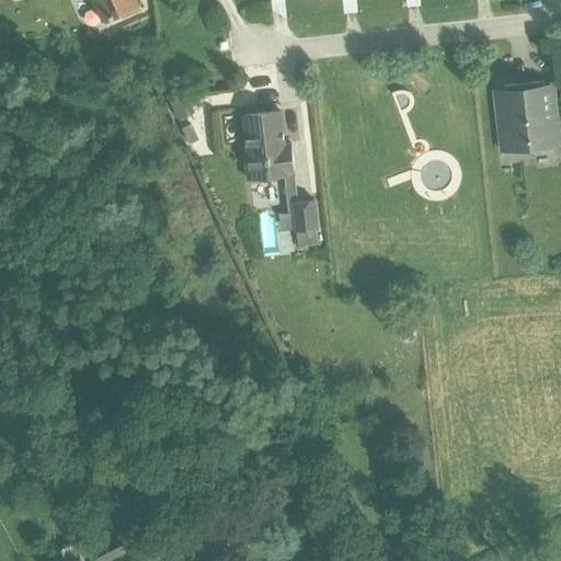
[(138,0),(95,0),(103,16),(119,10),(123,16),(142,8),(138,0)]
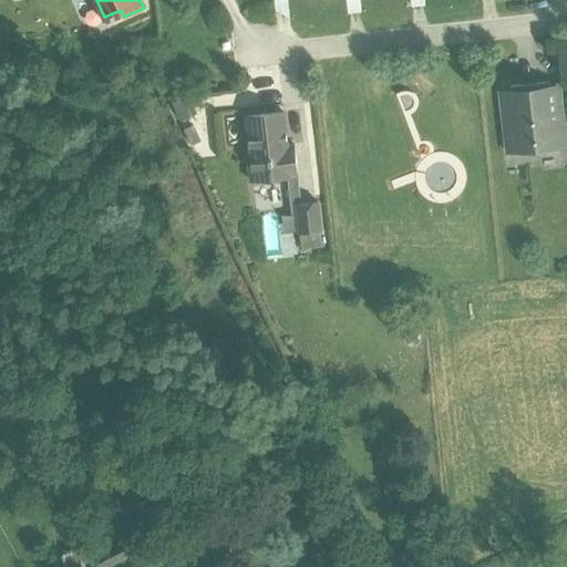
[(514,92),(503,93),(509,153),(566,146),(566,125),(563,86),(549,88),(548,81),(513,84),(514,92)]
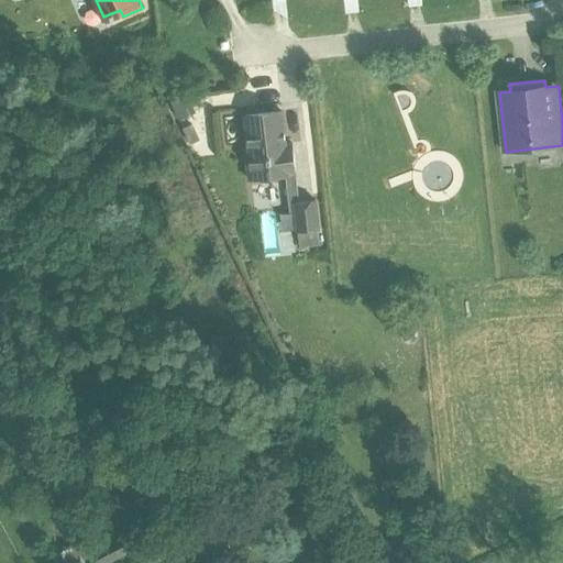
[(162,119),(176,112),(165,91),(152,98),(162,119)]
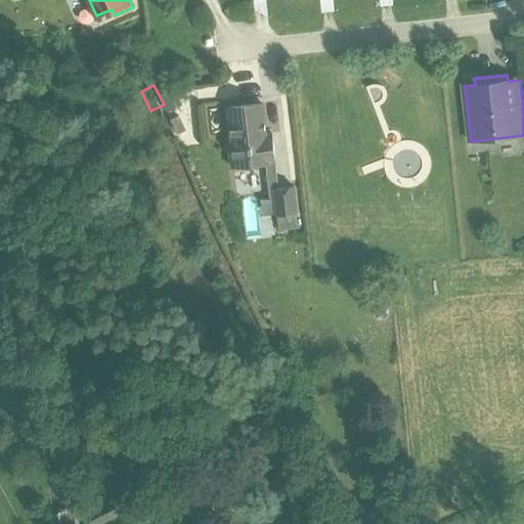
[(172,86),(160,92),(169,112),(181,105),(172,86)]
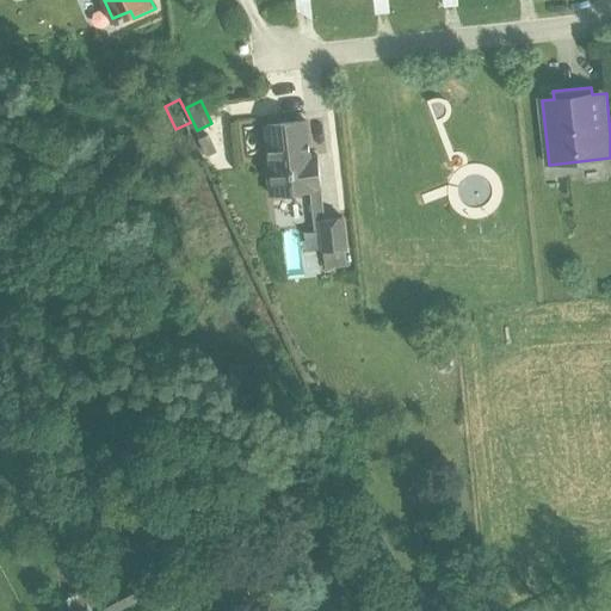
[(307,118),(267,123),(271,161),(266,164),(270,195),(312,190),(315,228),(321,227),(326,267),(349,265),(345,216),(325,217),(319,153),(310,153),(307,118)]
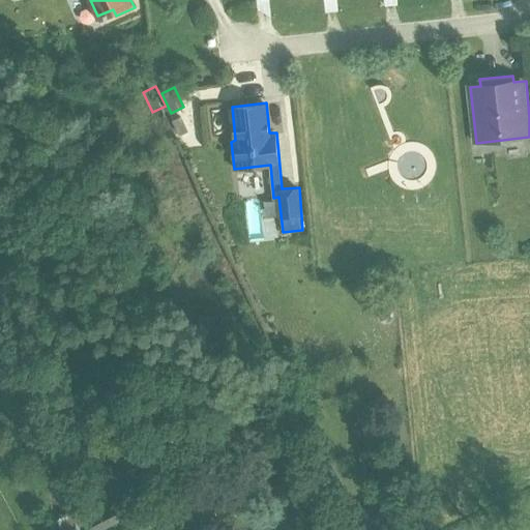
[(152,117),(157,133),(171,127),(165,112),(152,117)]
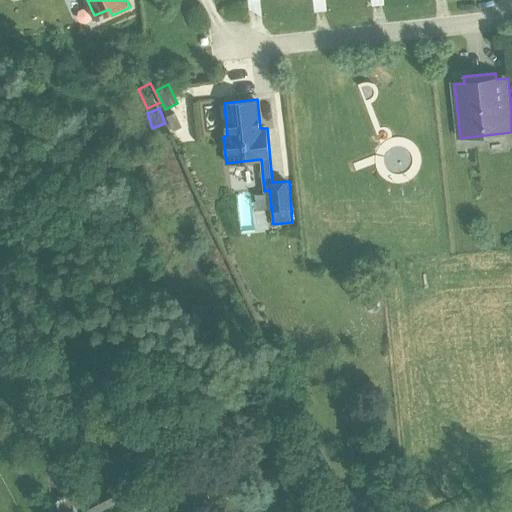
[(175,111),(167,116),(174,131),(183,126),(175,111)]
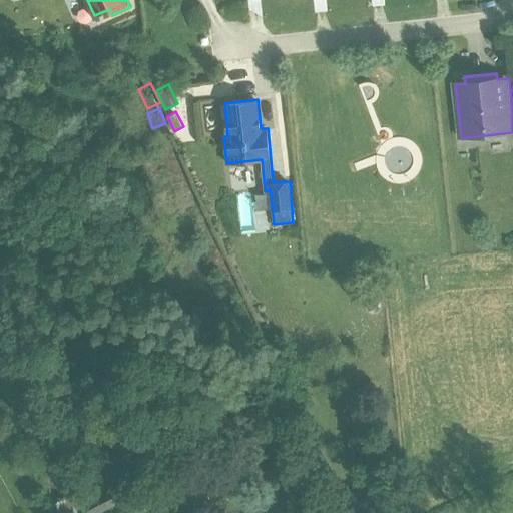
[(113,486),(84,500),(90,512),(96,512),(121,501),(113,486)]
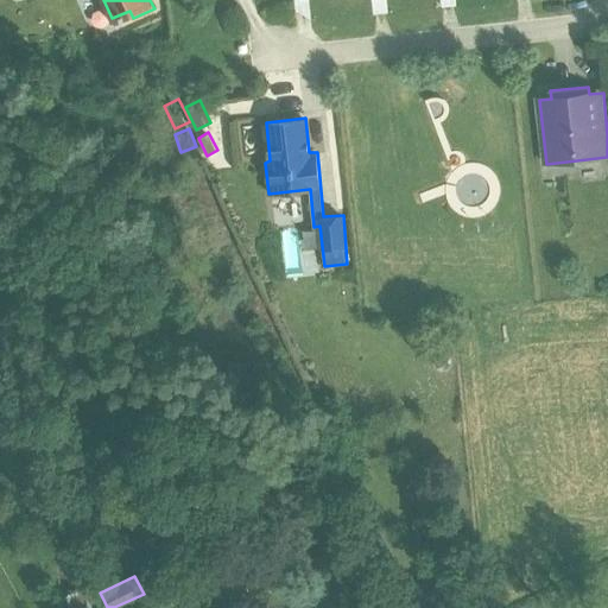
[(94,607),(86,588),(65,596),(70,607),(94,607)]
